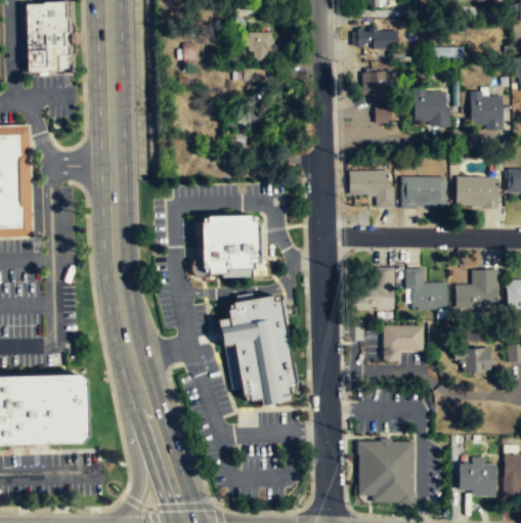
[(360,0),(360,8),(391,8),(391,0),(360,0)]
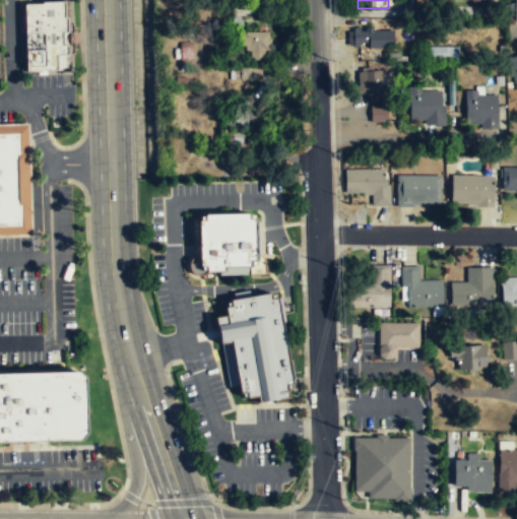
[(69,69),(69,45),(64,45),(64,33),(69,33),(68,17),(66,17),(65,1),(43,2),(43,4),(25,4),(27,71),(58,70),(58,69),(69,69)]
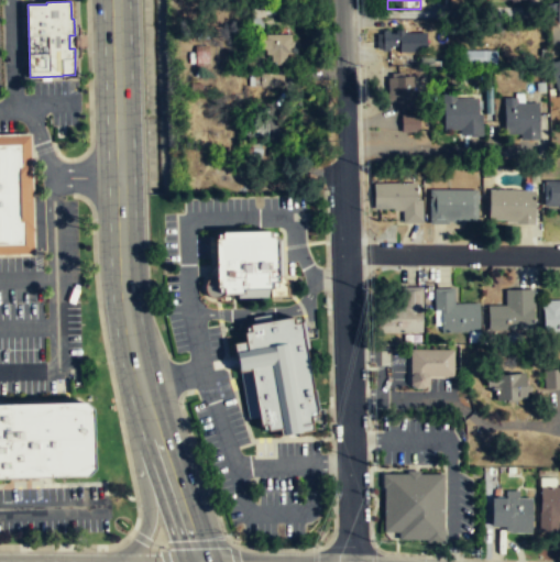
[(384,53),(429,53),(429,32),(384,32),(384,53)]
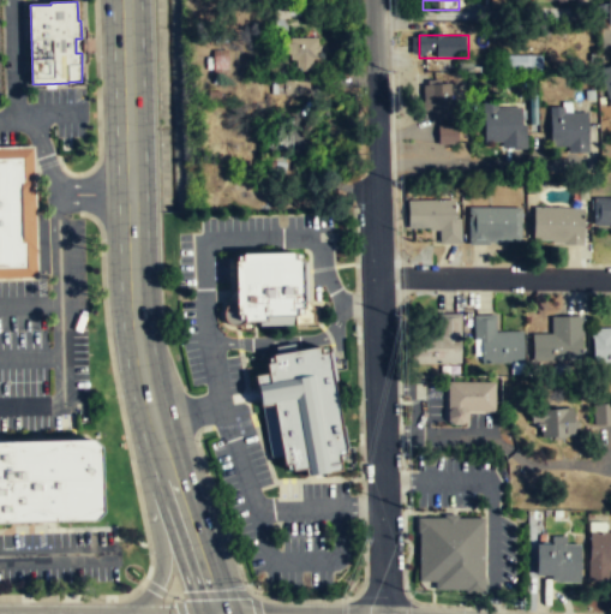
[(294,71),(322,71),(322,41),(285,41),(285,59),(294,59),(294,71)]
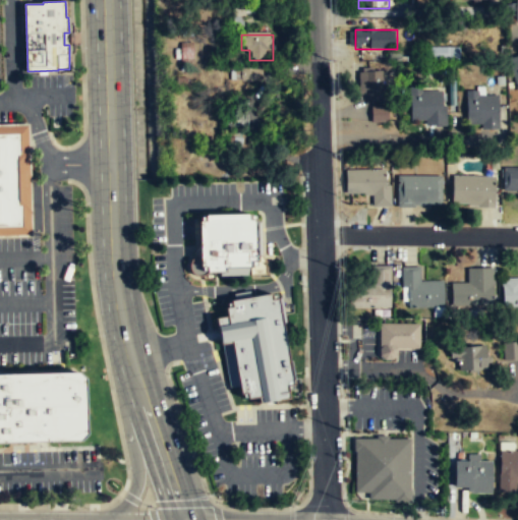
[(182,48),(182,65),(195,65),(195,48),(182,48)]
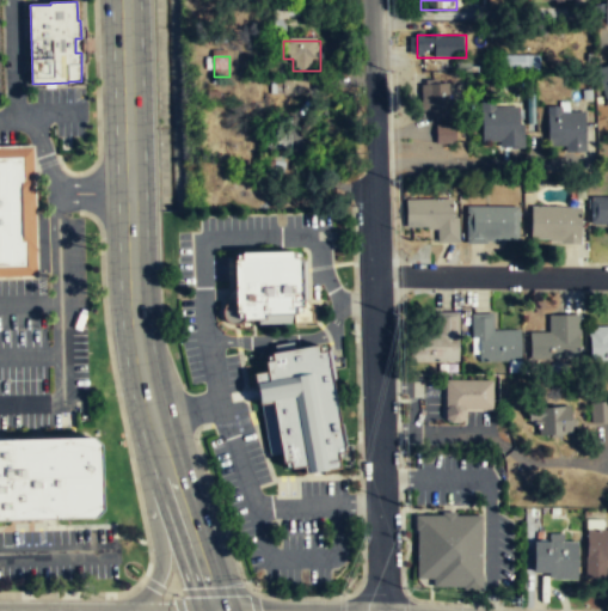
[(311,81),(275,81),(275,102),(311,102),(311,81)]
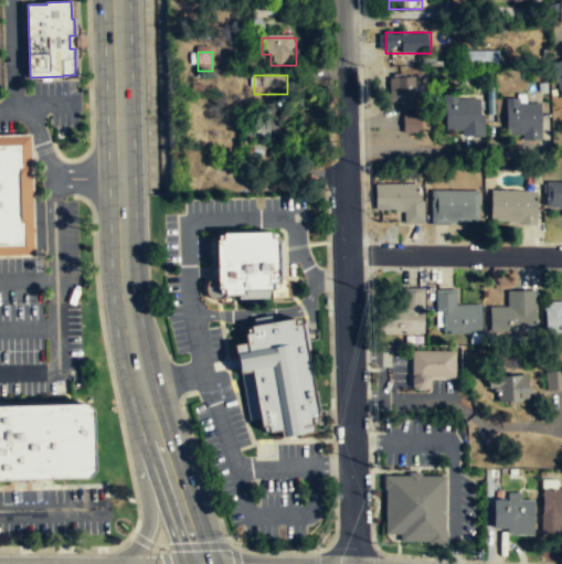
[(417,75),(391,75),(392,110),(419,110),(417,75)]
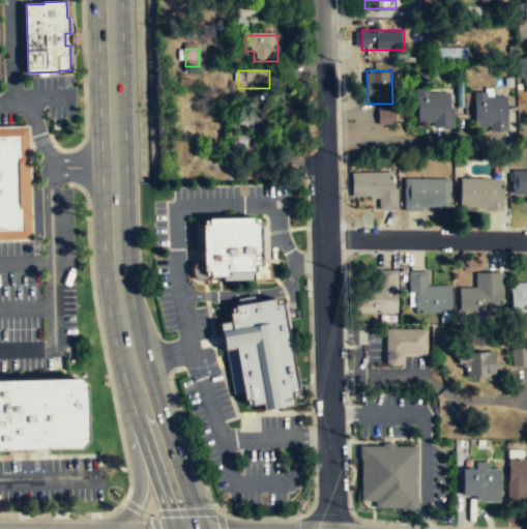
[(496,97),(496,92),(477,92),(477,133),(509,133),(509,97),(496,97)]
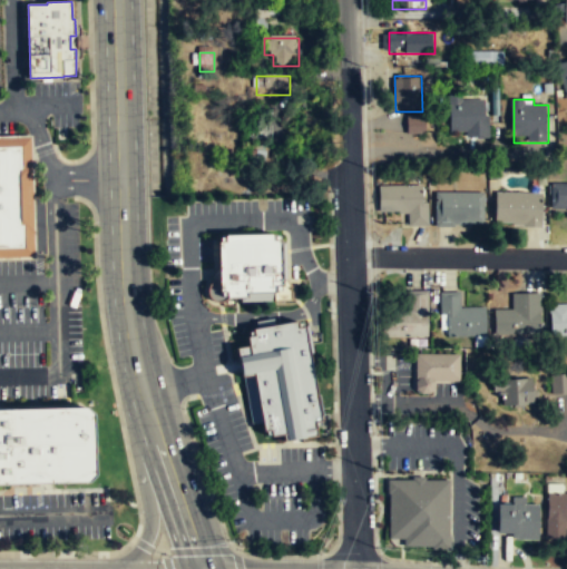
[(452,138),(490,138),(490,100),(452,100),(452,138)]
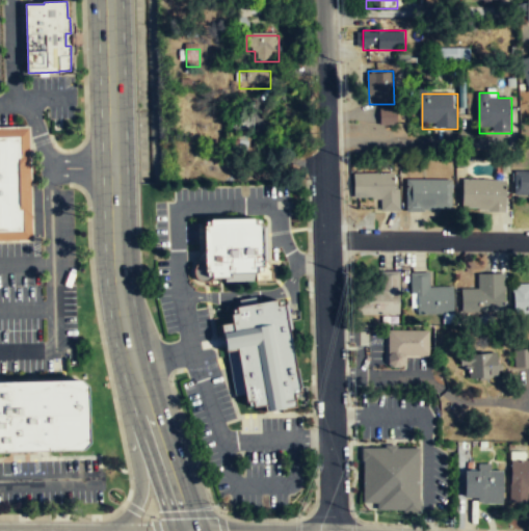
[(408,126),(408,109),(368,109),(368,126),(408,126)]
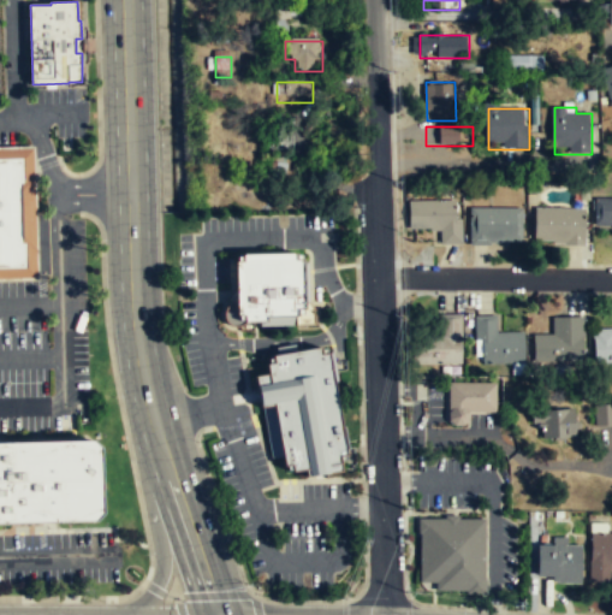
[(0,268),(27,268),(25,243),(22,243),(21,183),(24,183),(23,158),(0,158),(0,268)]
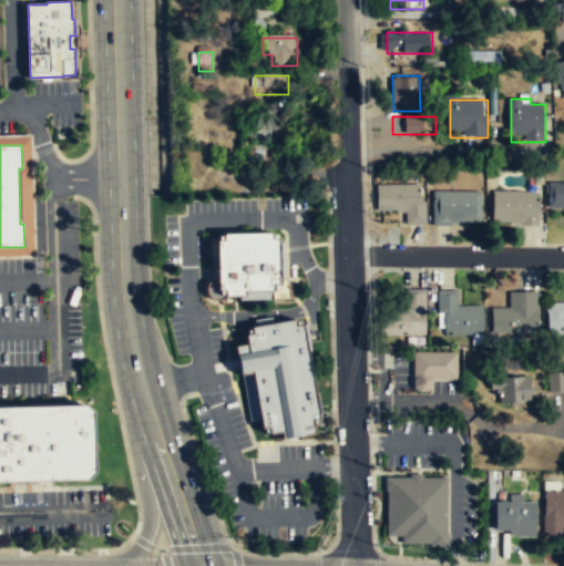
[(563,183),(550,183),(551,209),(563,209),(563,183)]
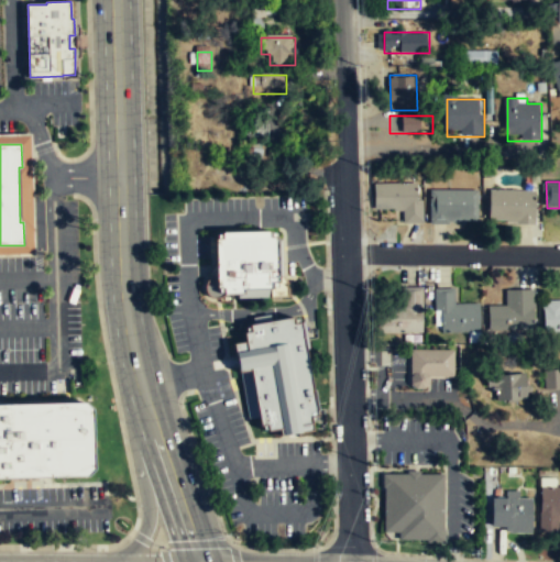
[(423,226),(423,186),(375,185),(375,210),(405,211),(405,226),(423,226)]
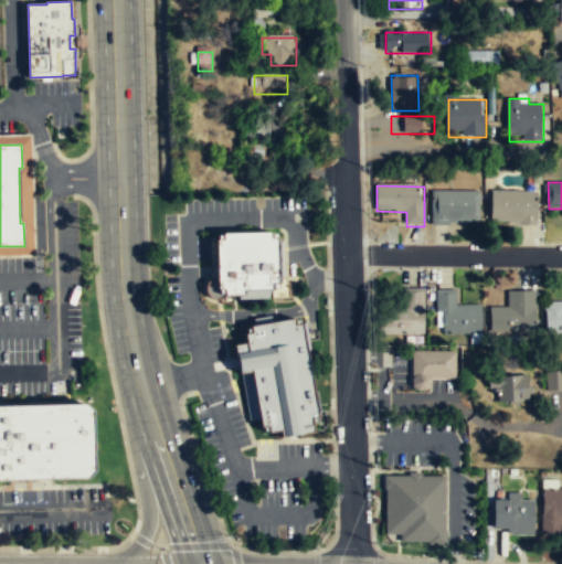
[(433,192),(433,225),(481,225),(481,192),(433,192)]
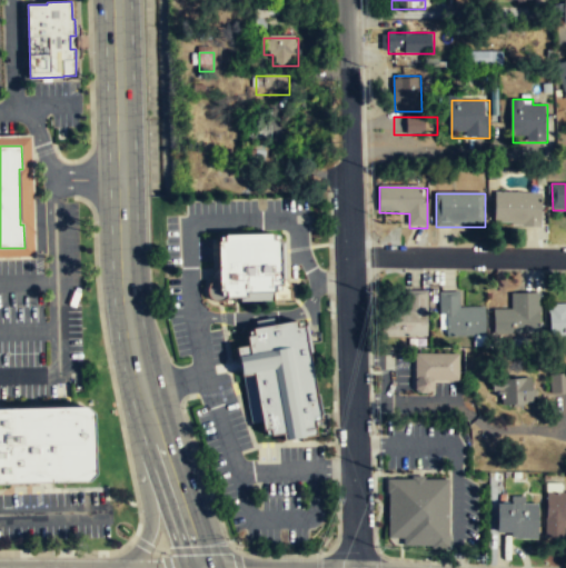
[(543,226),(543,193),(495,193),(495,226),(543,226)]
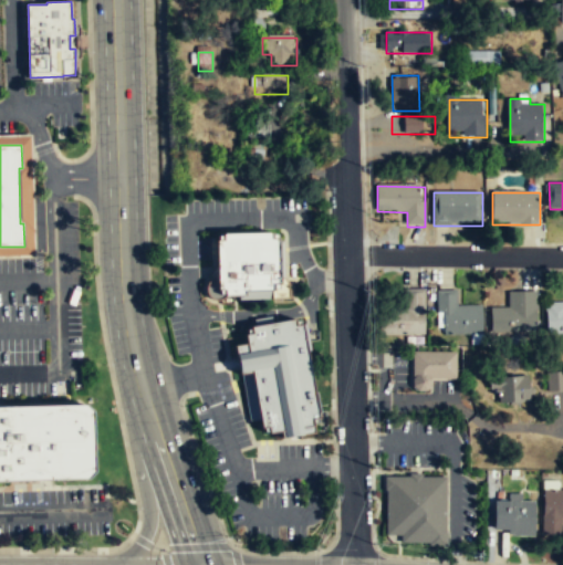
[(281,237),(274,237),(274,230),(223,231),(223,238),(217,238),(219,288),(221,288),(221,293),(226,293),(226,294),(247,294),(247,291),(273,290),(273,299),(292,299),(291,285),(291,283),(290,282),(290,281),(288,280),(285,278),(282,276),(281,237)]
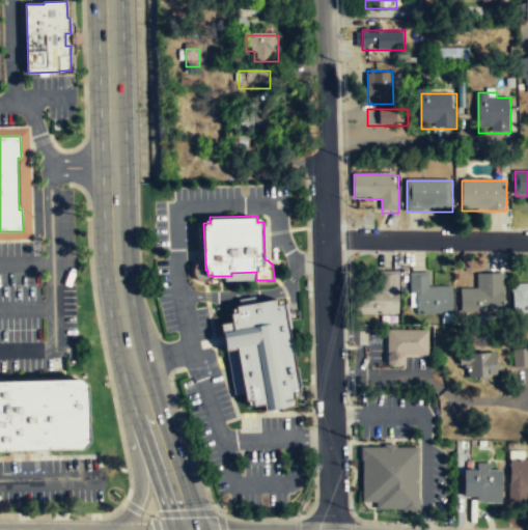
[(379,274),(379,298),(362,298),(362,315),(400,316),(400,274),(379,274)]
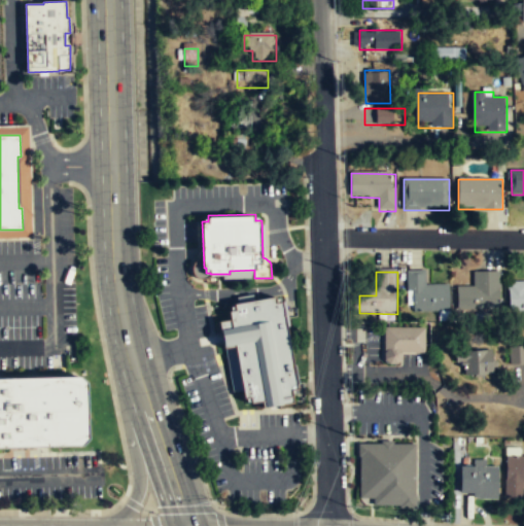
[(409,273),(410,313),(451,312),(450,286),(427,286),(427,272),(409,273)]
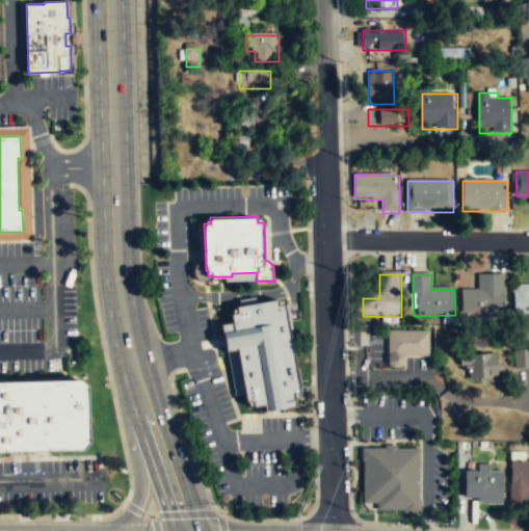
[(507,275),(480,275),(480,290),(463,290),(463,314),(506,315),(507,275)]
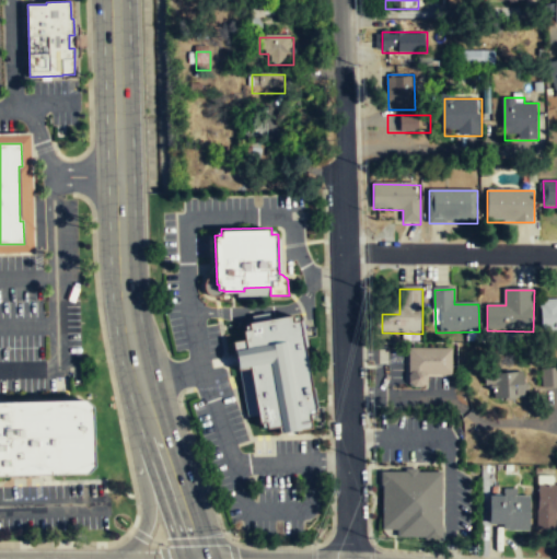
[(556,300),(543,300),(543,332),(556,332),(556,300)]
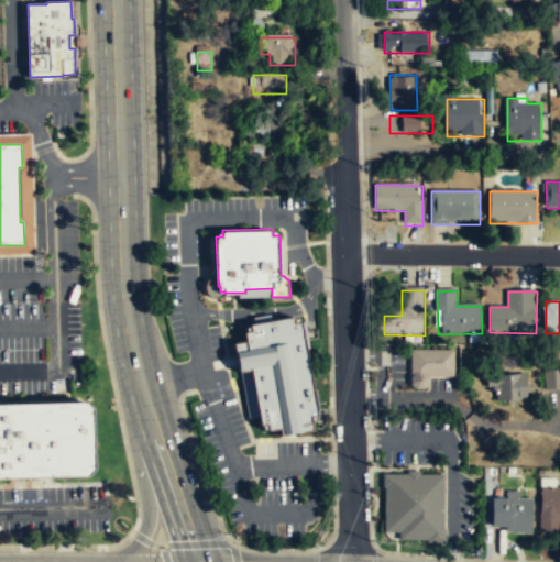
[(315,430),(314,421),(317,420),(317,416),(319,416),(310,366),(303,321),(296,322),(295,316),(251,323),(252,330),(245,331),(250,357),(261,425),(268,423),(270,430),(281,428),(283,436),(315,430)]
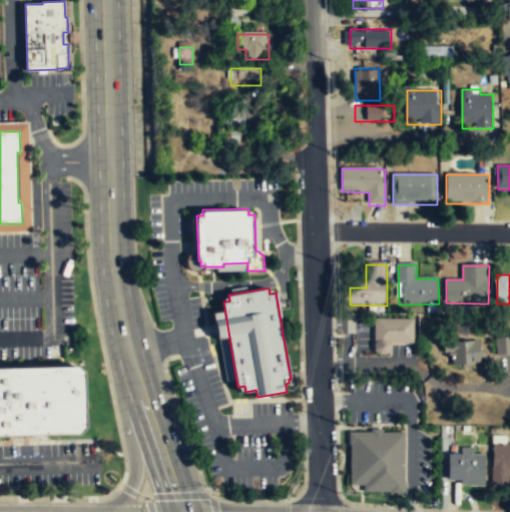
[(415,345),(415,320),(376,321),(376,356),(393,356),(393,345),(415,345)]
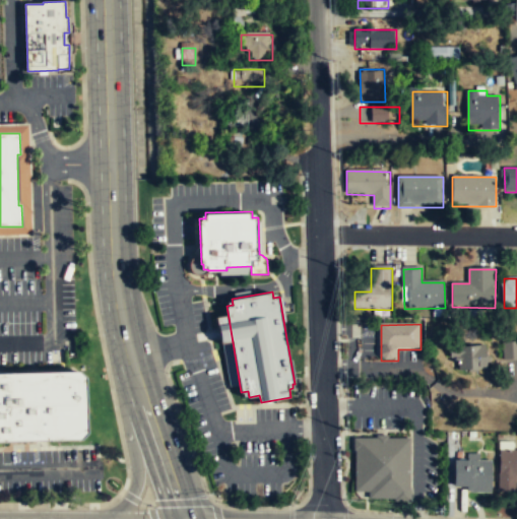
[(505,360),(516,360),(516,344),(505,344),(505,360)]
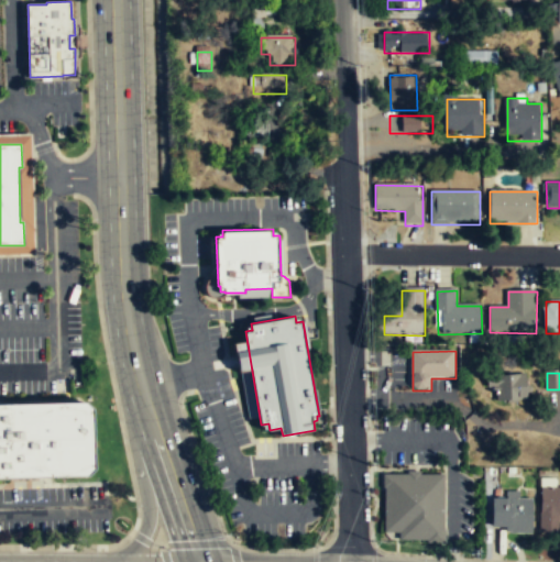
[(528,377),(494,377),(494,403),(528,403),(528,377)]
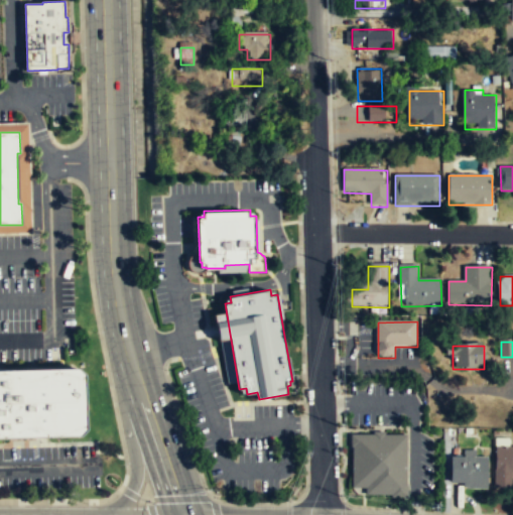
[(0,438),(80,436),(86,429),(84,374),(78,368),(0,370),(0,438)]
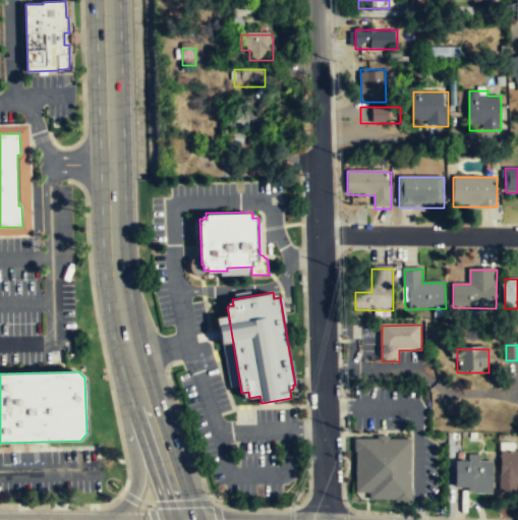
[(358,439),(357,492),(370,493),(371,499),(412,500),(412,439),(358,439)]
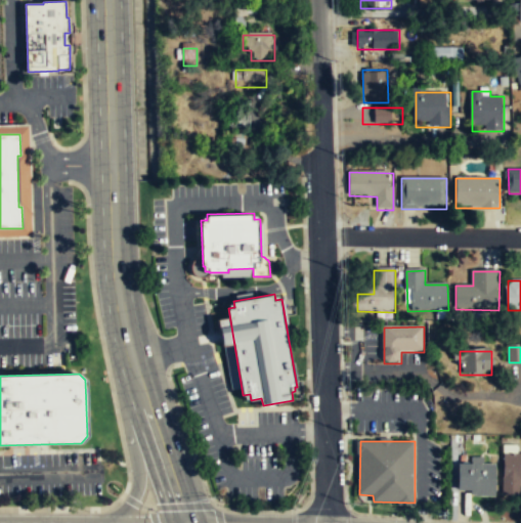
[(520,455),(505,455),(505,495),(520,495),(520,455)]
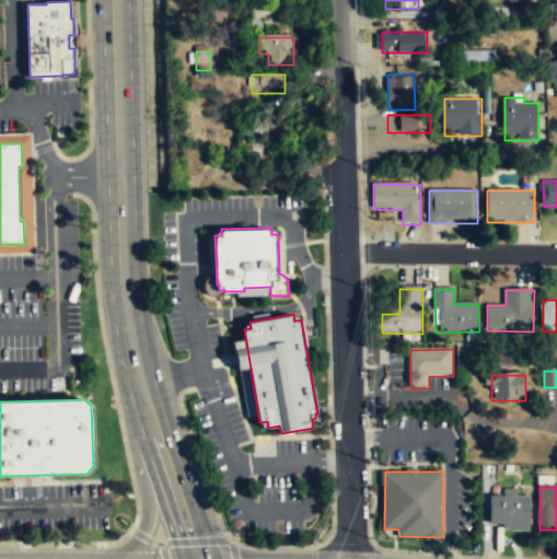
[(490,530),(531,530),(531,496),(490,496),(490,530)]
